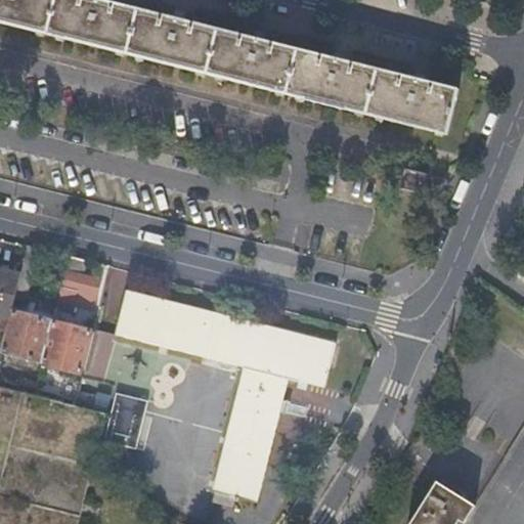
[(0,0),(0,19),(293,94),(408,123),(446,132),(459,88),(108,0),(0,0)]
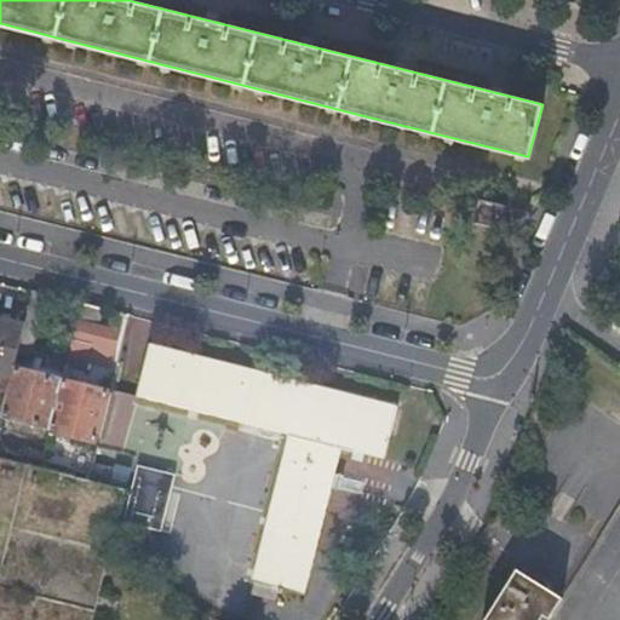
[(505,205),(480,200),(475,222),(499,228),(505,205)]
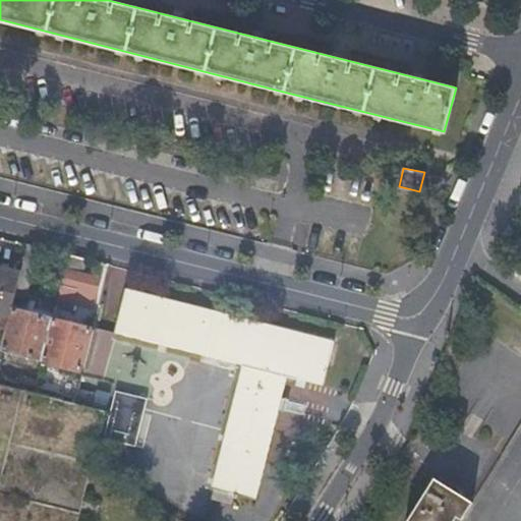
[(39,246),(27,243),(20,273),(16,287),(27,290),(39,246)]
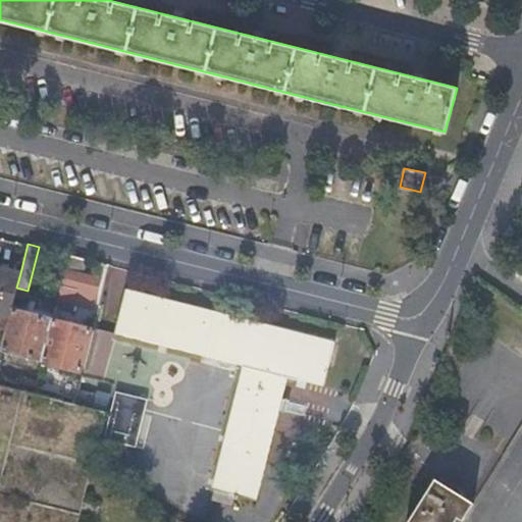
[(83,273),(87,258),(68,254),(55,306),(72,310),(74,303),(93,308),(101,278),(83,273)]
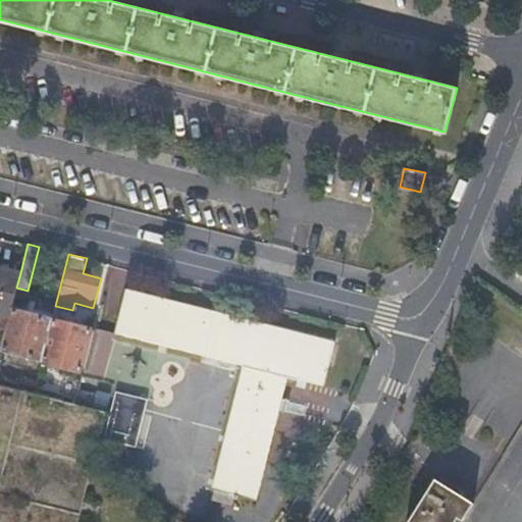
[(20,273),(0,267),(0,314),(2,315),(9,317),(11,309),(16,288),(20,273)]
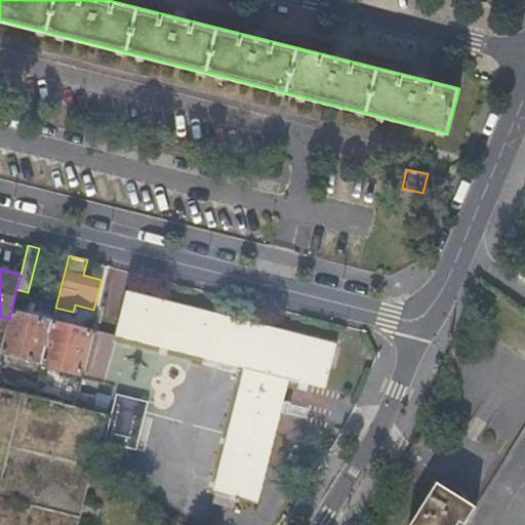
[(244,367),(233,415),(212,505),(234,510),(236,503),(239,503),(240,500),(260,505),(289,380),(296,382),(297,380),(326,388),(336,345),(126,291),(115,335),(136,341),(244,367)]
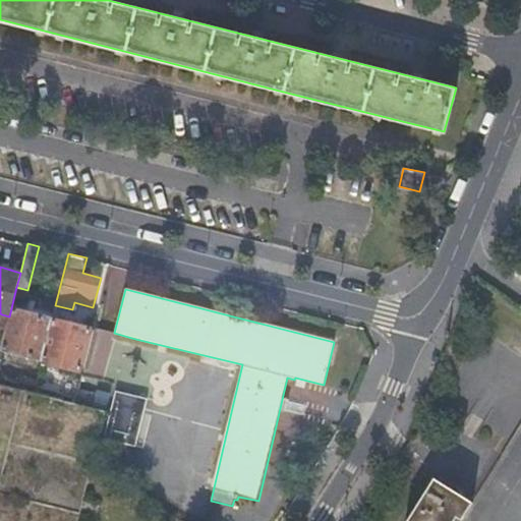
[(5,331),(1,348),(42,359),(52,319),(32,313),(11,308),(9,316),(5,331)]
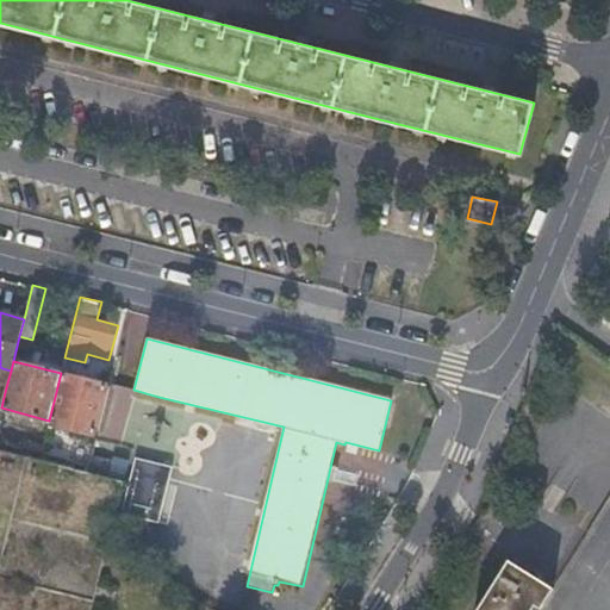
[(0,378),(0,386),(6,387),(11,371),(2,368),(0,378)]
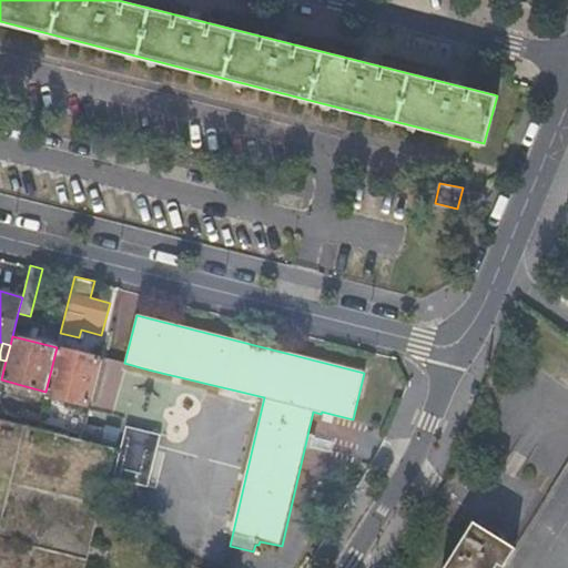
[(90,405),(101,359),(57,347),(46,392),(46,393),(90,405)]
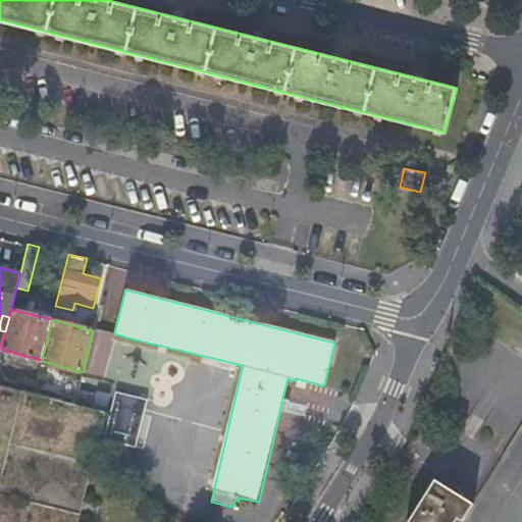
[(10,373),(8,380),(35,387),(37,380),(10,373)]
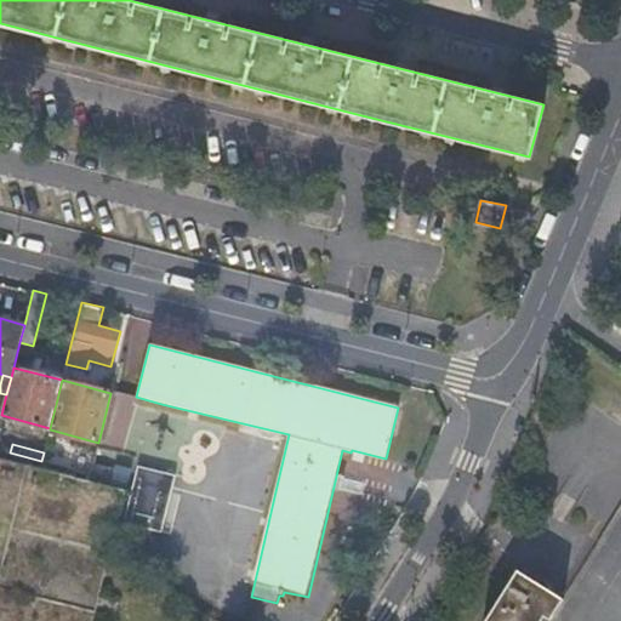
[(72,469),(90,474),(93,462),(74,456),(72,469)]
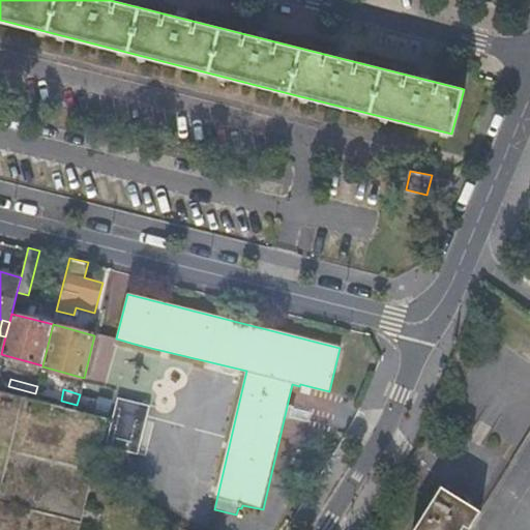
[(0,391),(0,529),(79,529),(107,418),(0,391)]
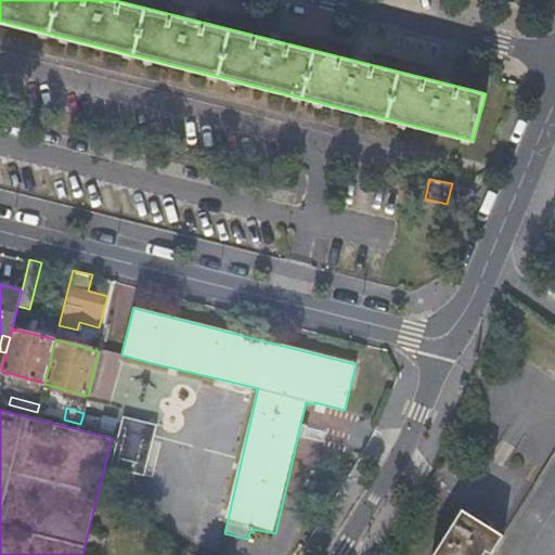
[(146,474),(159,424),(127,415),(114,466),(146,474)]
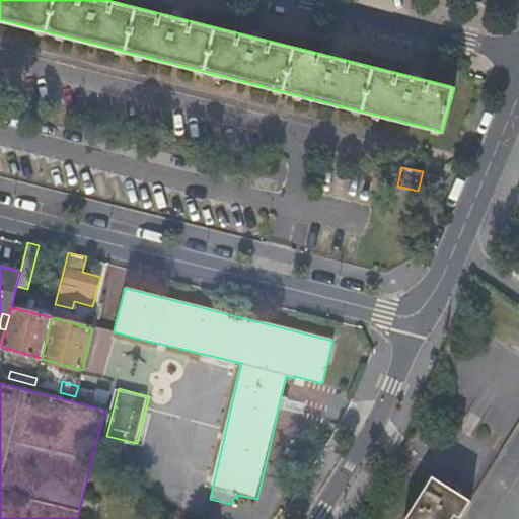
[(406,518),(454,518),(456,516),(460,518),(470,502),(433,478),(406,518)]
